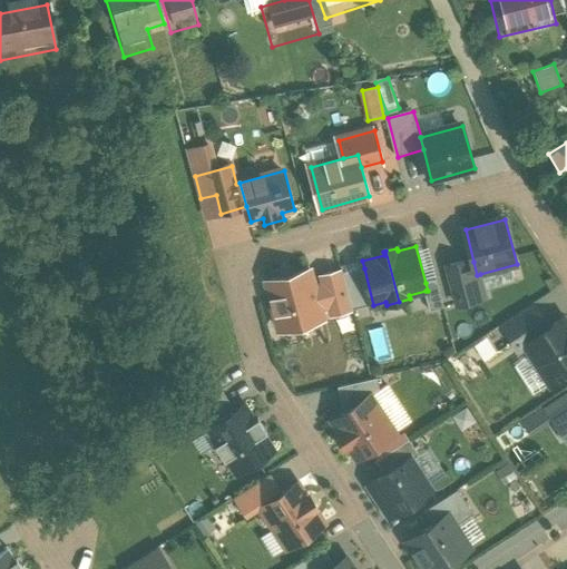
[(473,262),(468,264),(467,262),(449,266),(459,305),(487,297),(480,274),(477,275),(473,262)]
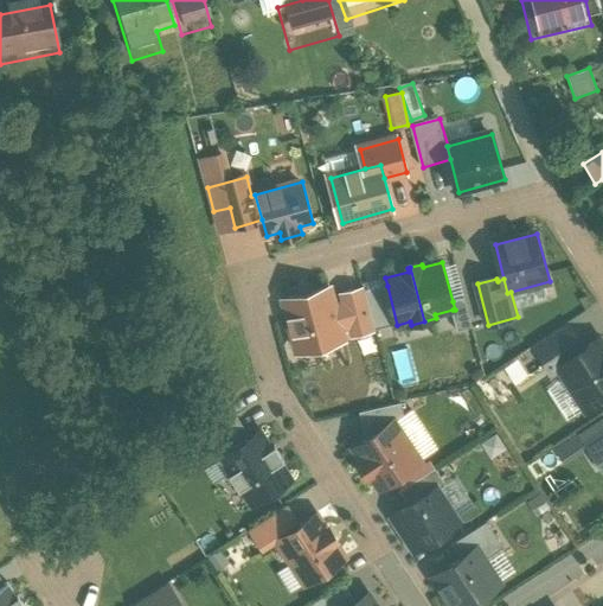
[(387,286),(366,291),(377,330),(397,325),(387,286)]
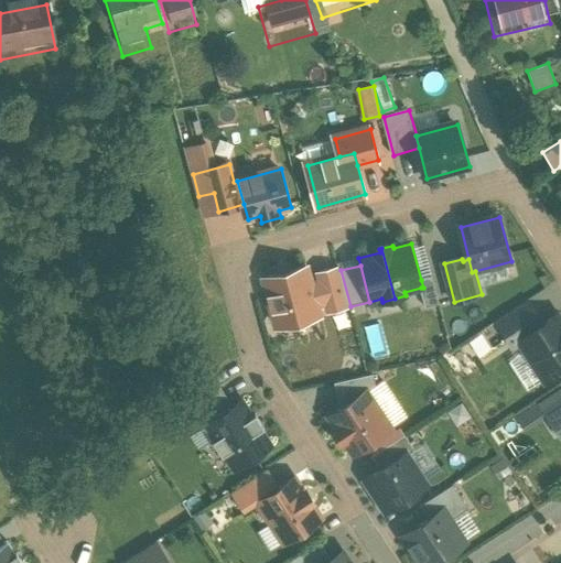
[(272,329),(324,315),(311,267),(259,280),(272,329)]
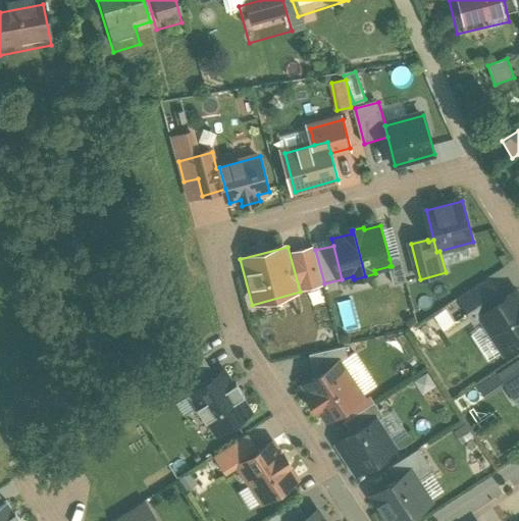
[(402,256),(390,259),(392,266),(390,266),(395,284),(408,281),(402,256)]
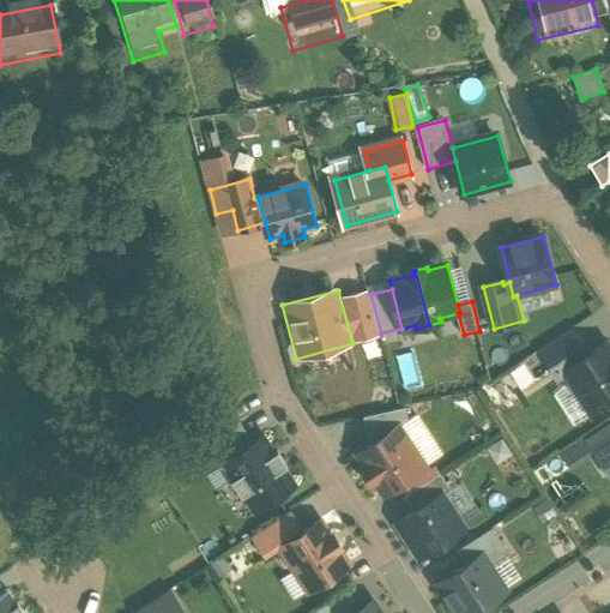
[(592,354),(575,329),(542,349),(561,378),(568,373),(566,371),(592,354)]
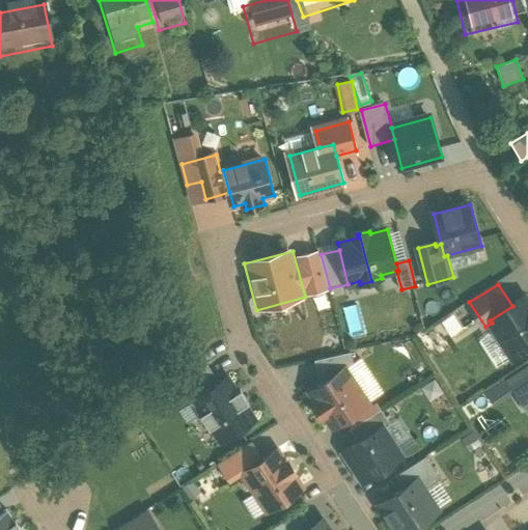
[(512,306),(490,321),(492,323),(515,360),(527,351),(527,299),(526,297),(512,306)]
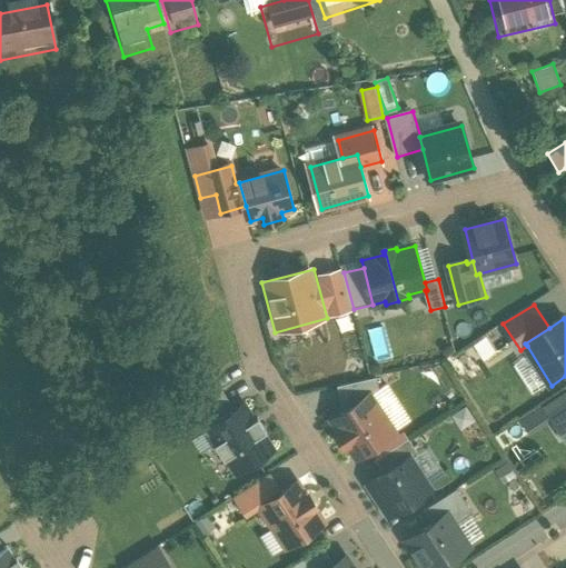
[(225,390),(190,412),(204,434),(210,429),(210,428),(216,424),(237,410),(225,390)]
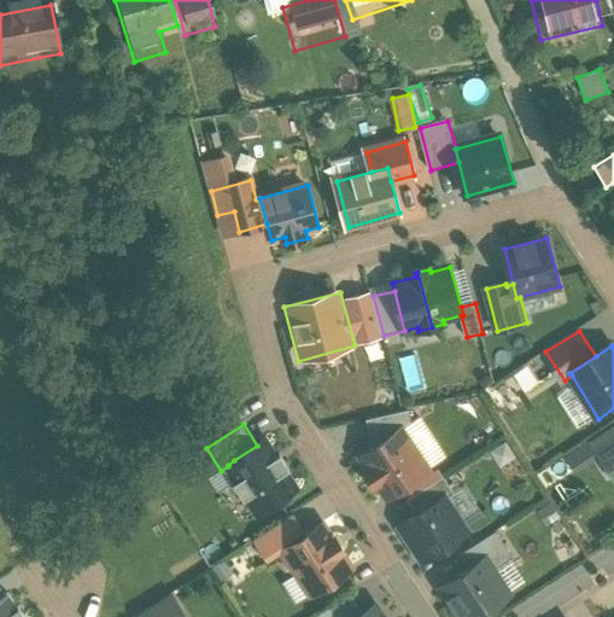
[(613,431),(595,444),(613,473),(613,431)]
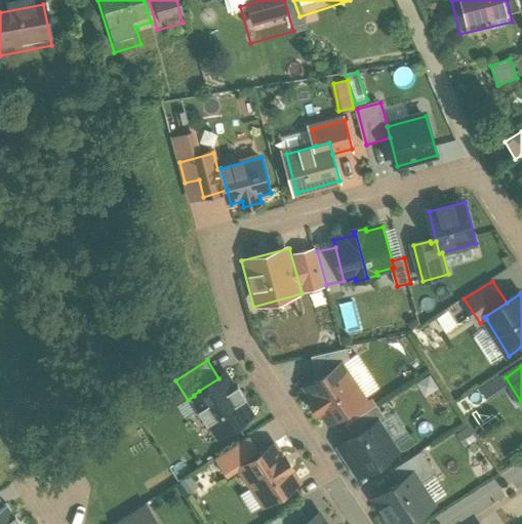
[(339,368),(309,389),(329,420),(361,400),(339,368)]
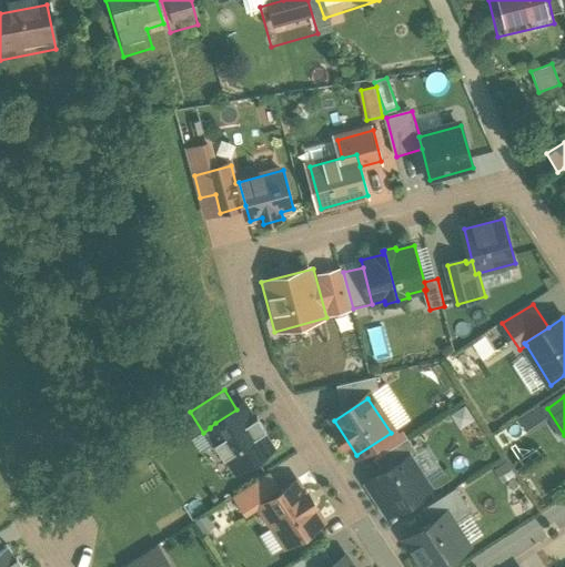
[(254,419),(244,404),(236,409),(215,423),(210,427),(210,428),(219,442),(215,444),(225,459),(228,458),(236,473),(273,449),(263,434),(268,431),(259,416),(254,419)]
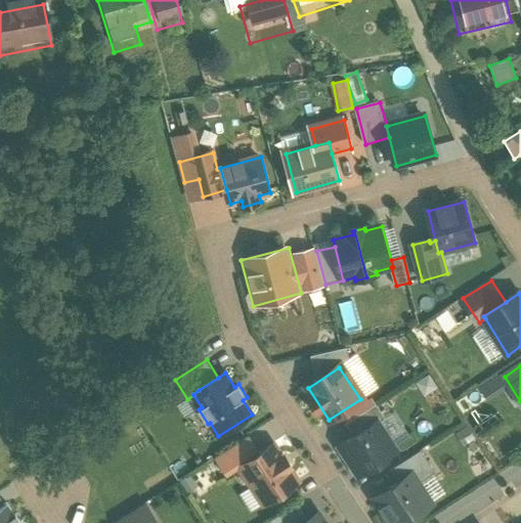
[(378,404),(347,424),(355,437),(378,422),(379,423),(387,418),(378,404)]
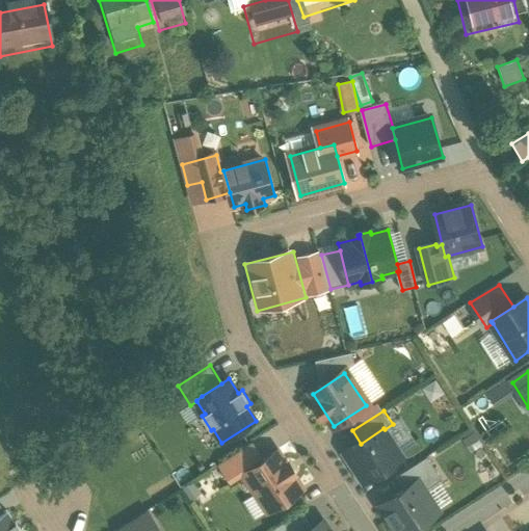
[(361,444),(346,453),(366,481),(374,476),(380,472),(381,473),(394,465),(394,463),(402,457),(385,429),(384,428),(361,444)]
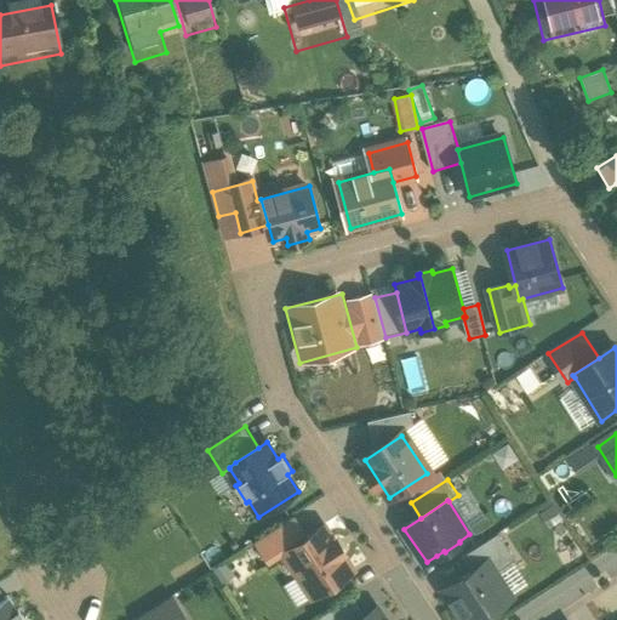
[(290,521),(258,541),(272,563),(286,553),(285,552),(307,538),(296,521),(295,518),(290,521)]
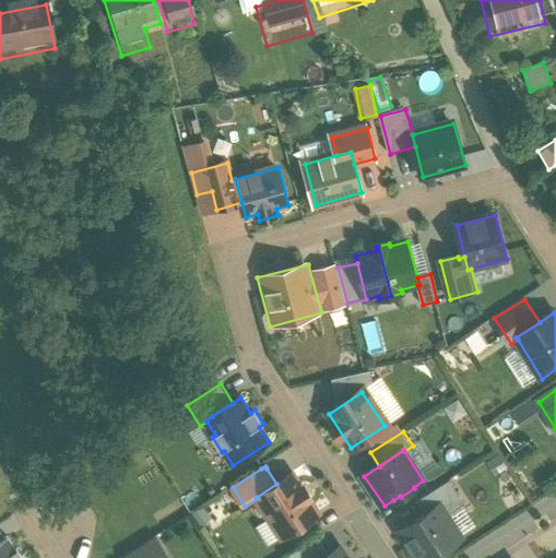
[(276,484),(257,497),(258,498),(282,536),(283,537),(285,537),(284,536),(319,514),(320,513),(319,512),(311,500),(312,499),(304,486),(303,487),(294,475),(295,475),(294,473),(292,474),(276,484)]
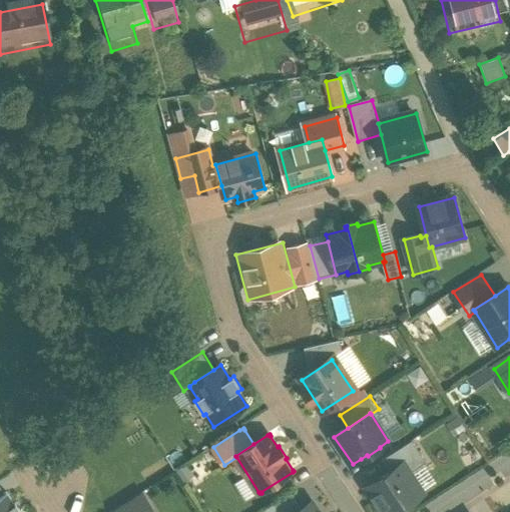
[(401,468),(369,488),(383,511),(398,511),(420,499),(401,468)]
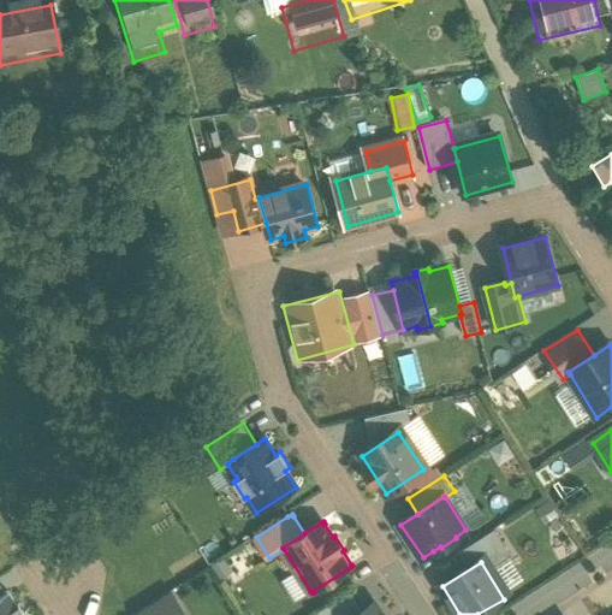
[(186,614),(172,591),(137,614),(186,614)]
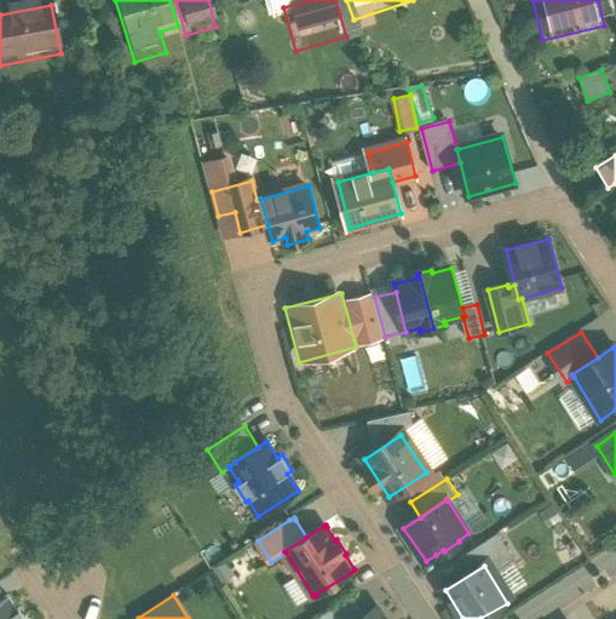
[(10,596),(0,601),(0,618),(26,618),(21,609),(19,611),(10,596)]
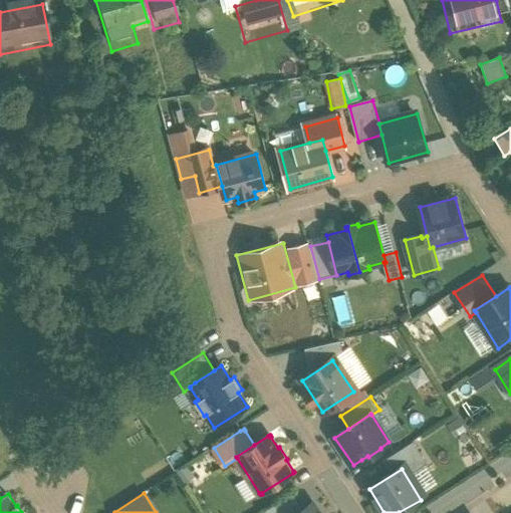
[(293,494),(265,512),(297,512),(303,509),(293,494)]
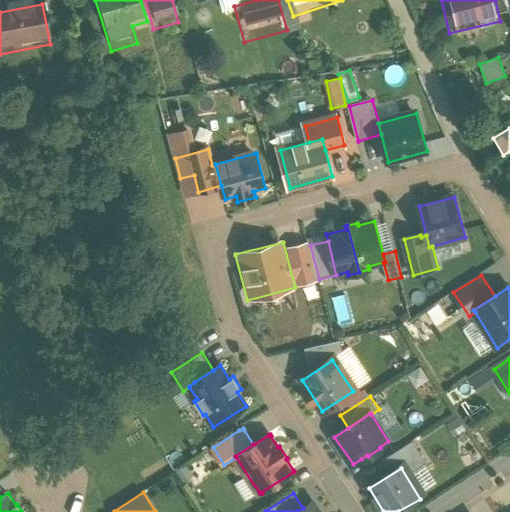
[(303,508),(297,511),(322,511),(319,511),(313,501),(303,508)]
